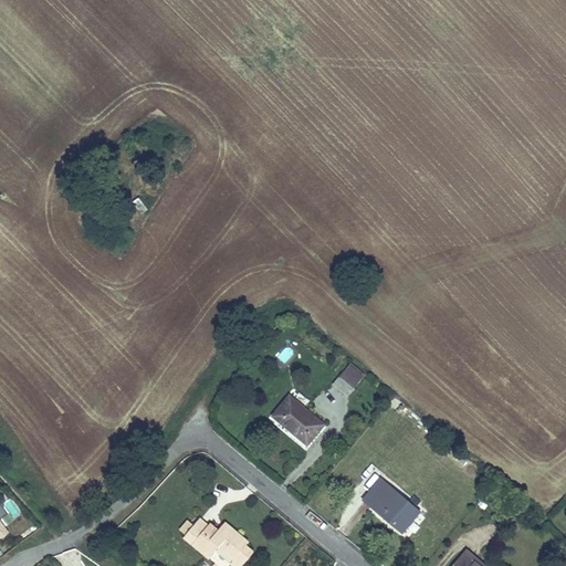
[(134,202),(143,213),(148,209),(139,198),(134,202)]
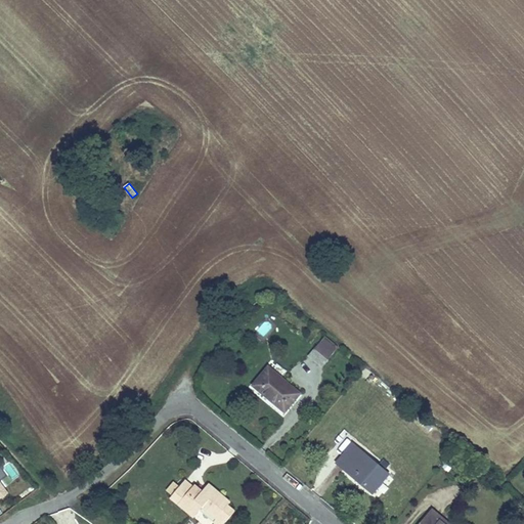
[(325,337),(315,349),(329,359),(339,348),(325,337)]
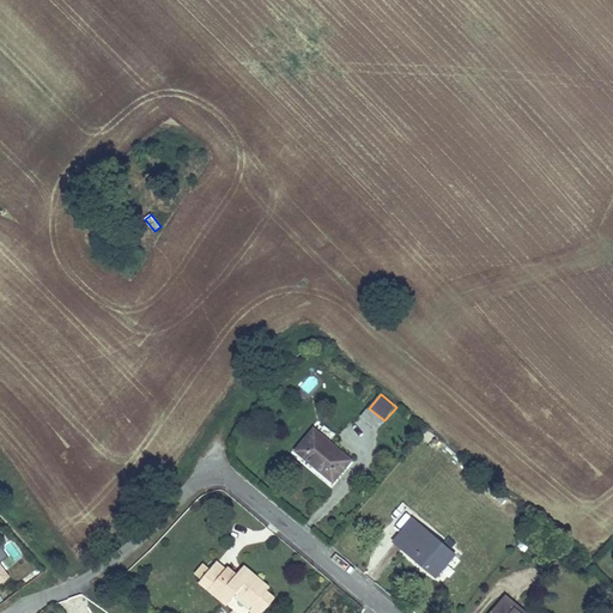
[(315,430),(297,450),(334,481),(351,461),(315,430)]
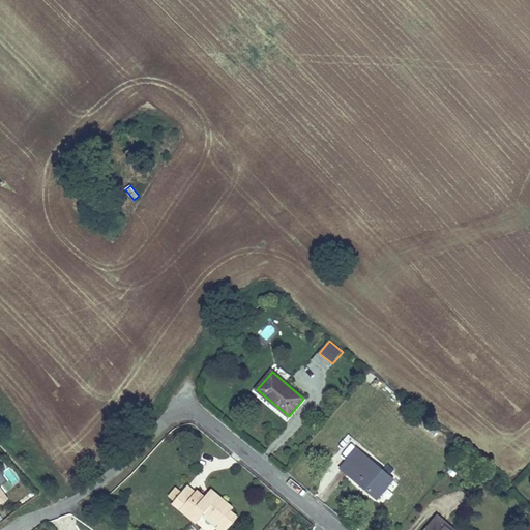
[(357,450),(343,468),(377,498),(392,479),(357,450)]
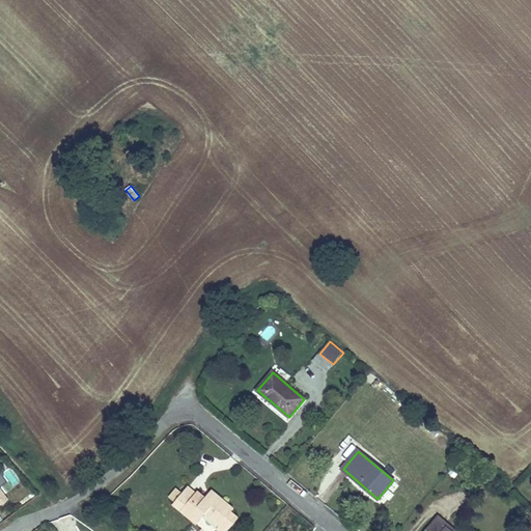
[(189,487),(175,502),(183,509),(182,510),(197,525),(206,513),(220,526),(223,522),(230,528),(239,519),(231,512),(233,509),(216,494),(210,502),(205,499),(198,492),(196,494),(189,487)]
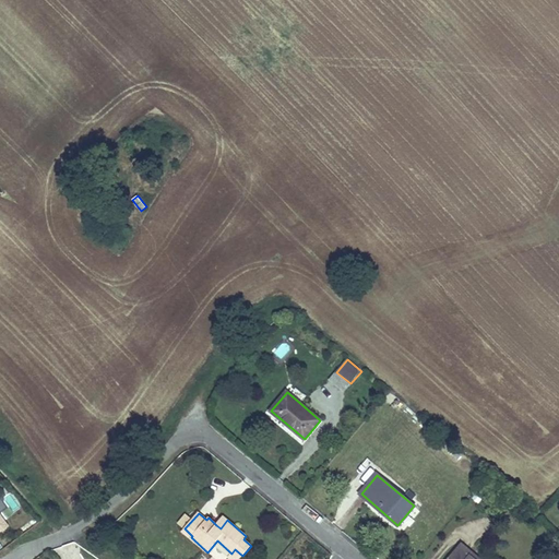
[(224,516),(216,525),(221,528),(227,520),(224,516)]
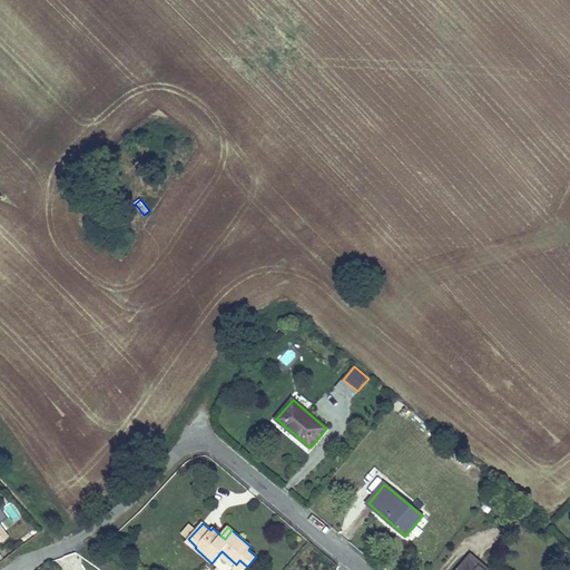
[(488,569),(471,556),(459,569),(488,569)]
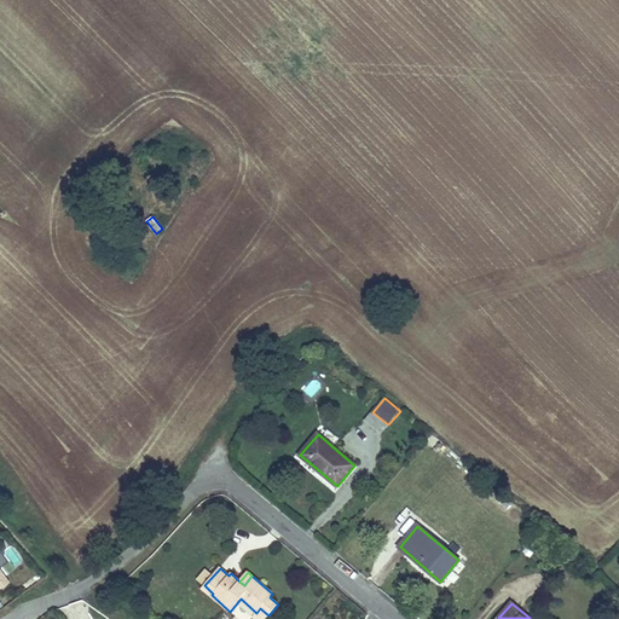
[(256,613),(253,617),(256,618),(265,618),(268,615),(260,608),(256,613)]
